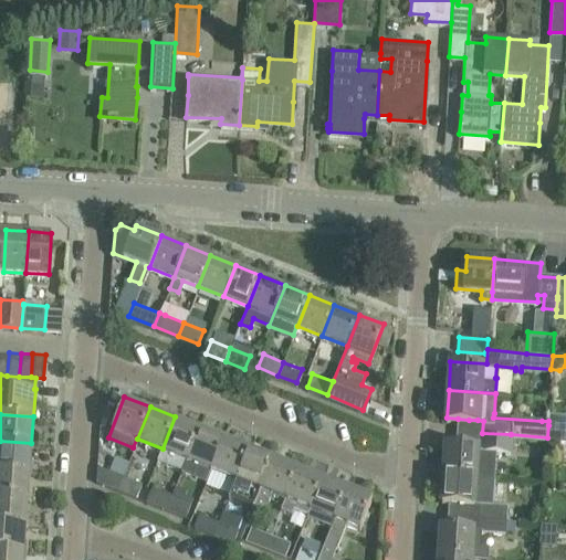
[(175,416),(163,448),(158,457),(181,467),(180,469),(182,469),(199,426),(175,416)]
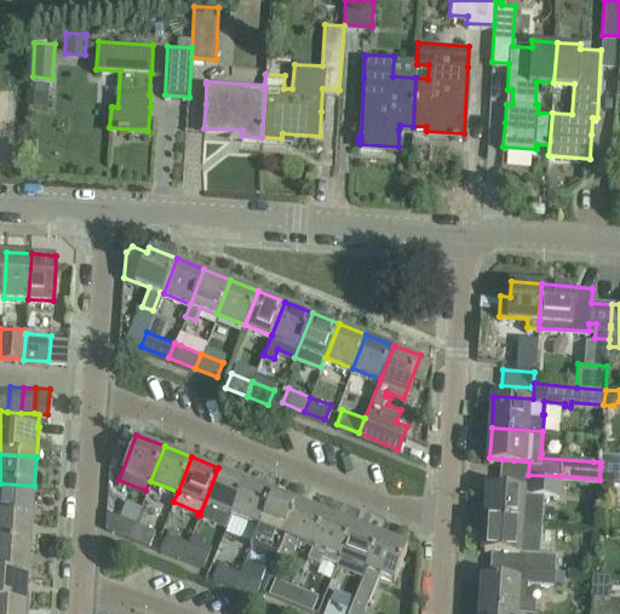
[(231,512),(245,478),(247,472),(230,466),(228,471),(218,468),(200,515),(210,518),(216,506),(230,512),(231,512)]
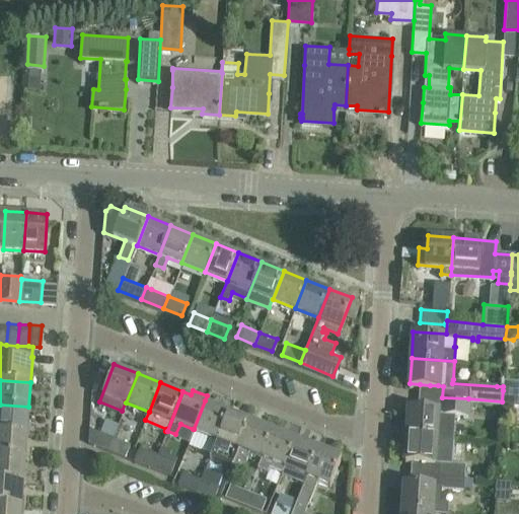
[(409,407),(406,433),(453,436),(453,423),(454,411),(467,412),(468,398),(442,397),(441,409),(438,409),(429,408),(418,407),(409,407)]
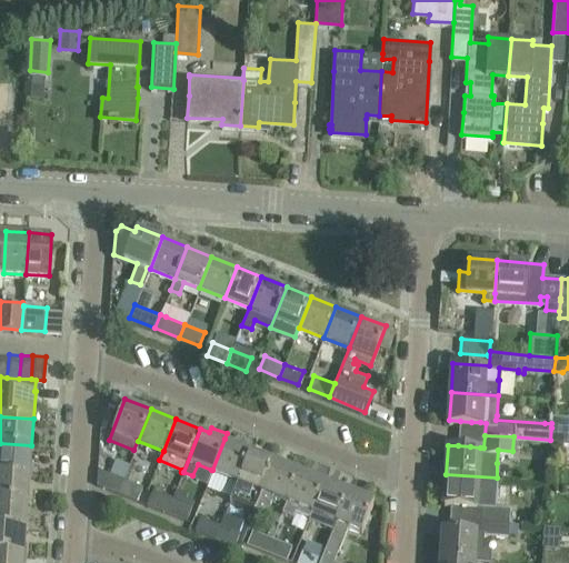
[(212,470),(237,480),(250,449),(225,439),(212,470)]
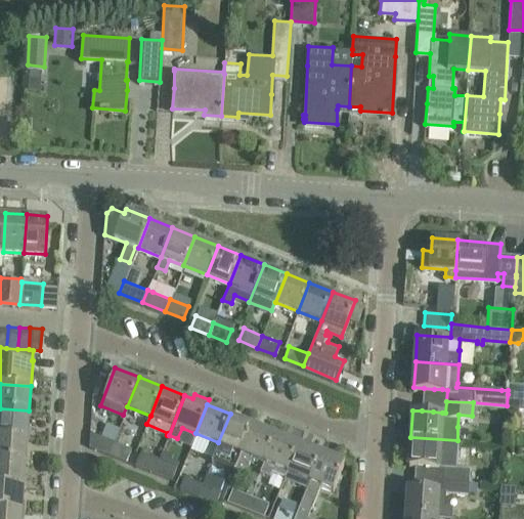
[(0,432),(28,435),(29,411),(0,408),(0,432)]
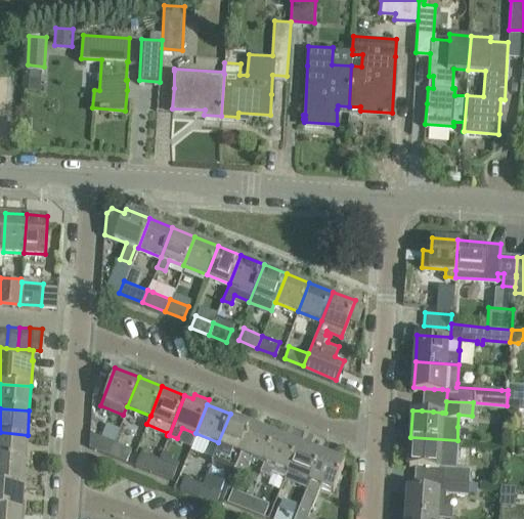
[(241,451),(253,423),(230,414),(218,442),(213,457),(235,466),(241,451)]
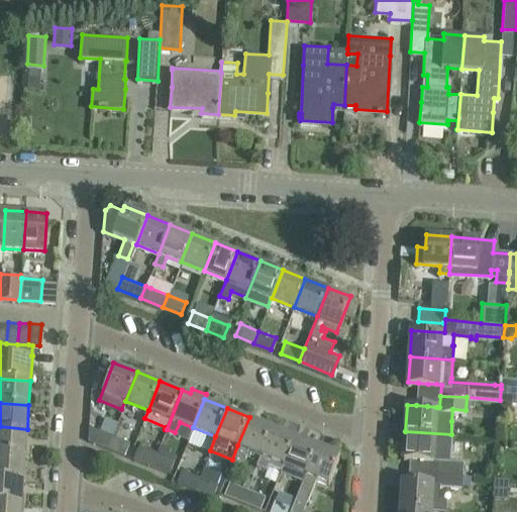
[(273,426),(249,417),(237,445),(260,454),(261,454),(273,426)]
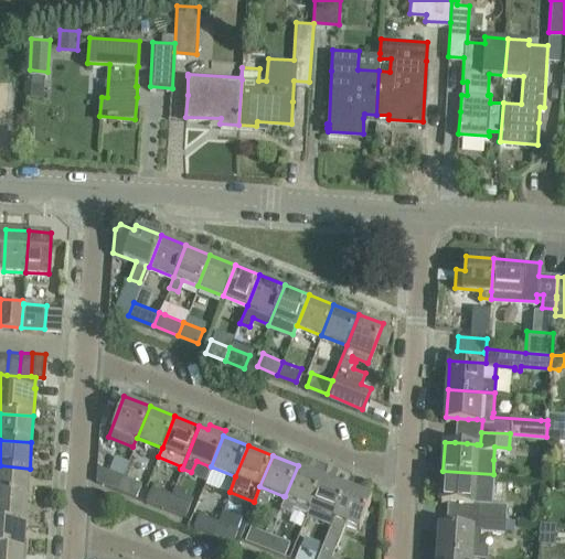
[(97,477),(117,486),(123,473),(98,463),(97,477)]
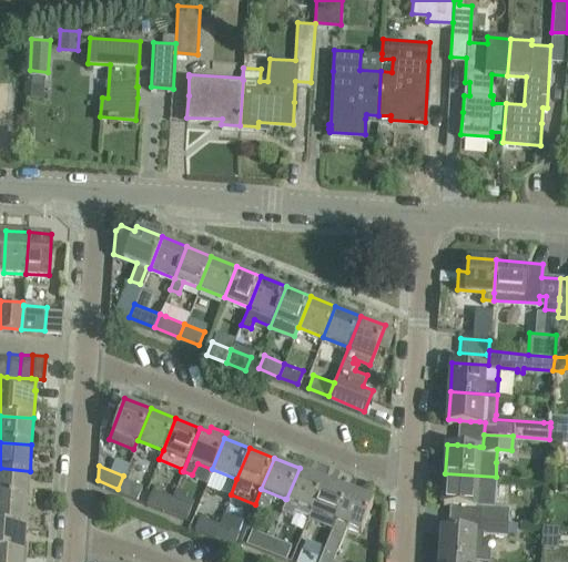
[(30,471),(0,468),(0,494),(28,497),(30,471)]
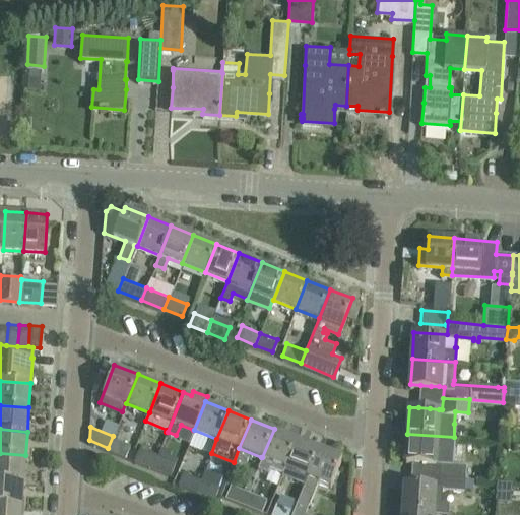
[(297,438),(274,429),(262,457),(261,457),(258,466),(267,469),(270,464),(282,469),(283,466),(285,466),(297,438)]
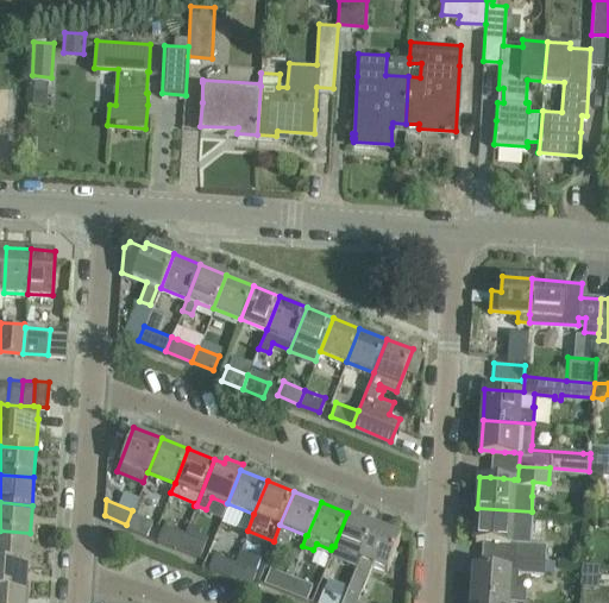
[(547,542),(529,541),(532,512),(477,508),(476,539),(515,541),(515,554),(546,557),(547,542)]
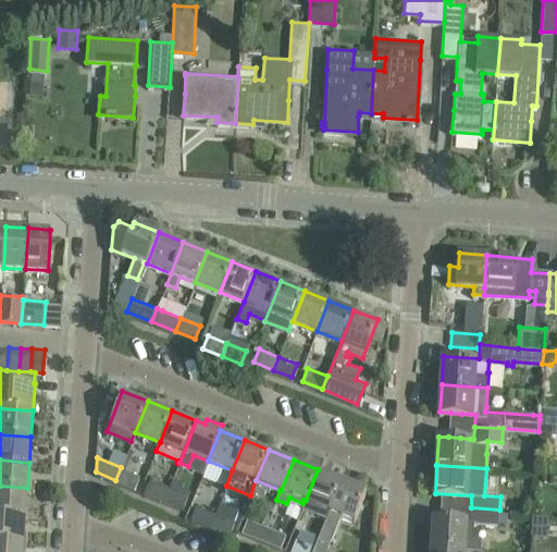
[(121,467),(115,480),(134,488),(139,474),(121,467)]
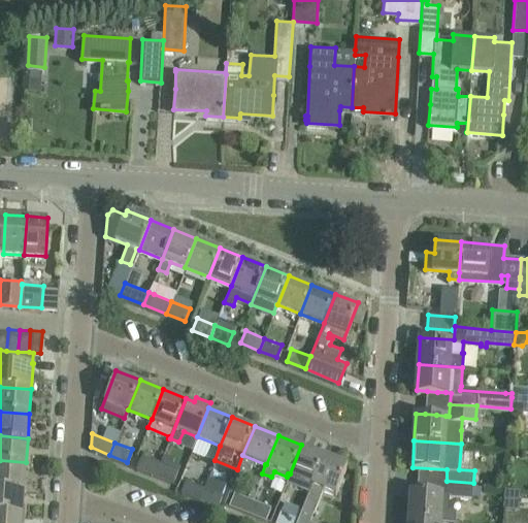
[(324,454),(301,445),(290,474),(312,483),(324,454)]
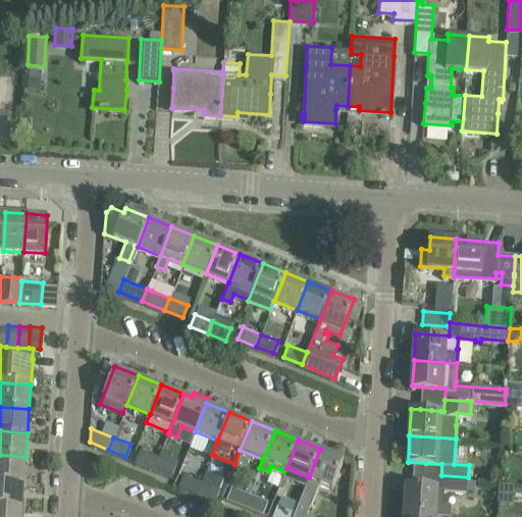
[(136,461),(154,468),(158,456),(145,450),(147,445),(143,443),(141,449),(136,461)]
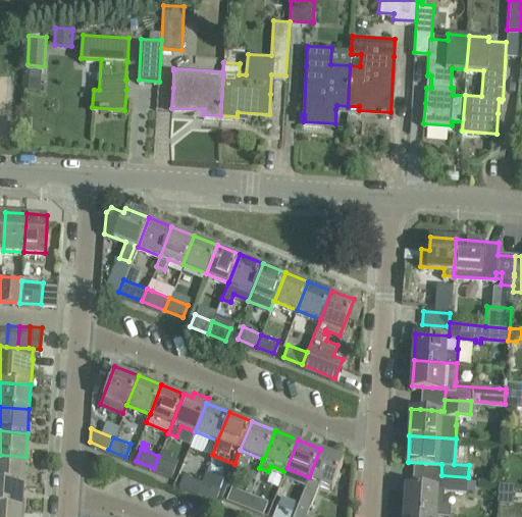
[(158,456),(154,468),(171,475),(176,463),(174,462),(176,457),(170,455),(171,451),(162,447),(158,456)]
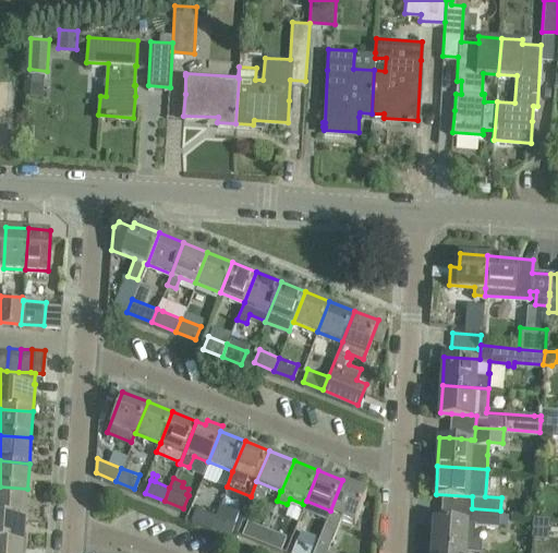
[(342,480),(330,511),(320,535),(331,539),(340,515),(354,520),(367,490),(342,480)]
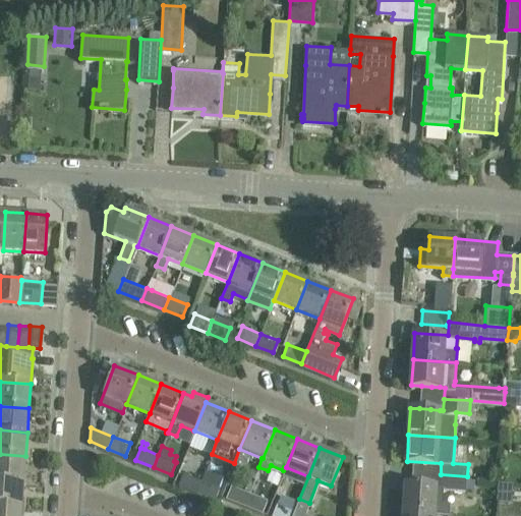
[(0,478),(24,480),(25,456),(0,454),(0,478)]
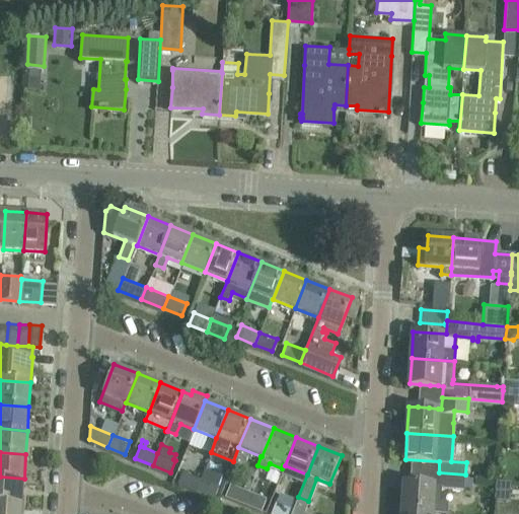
[(200,476),(195,489),(214,496),(218,484),(222,472),(205,464),(200,476)]
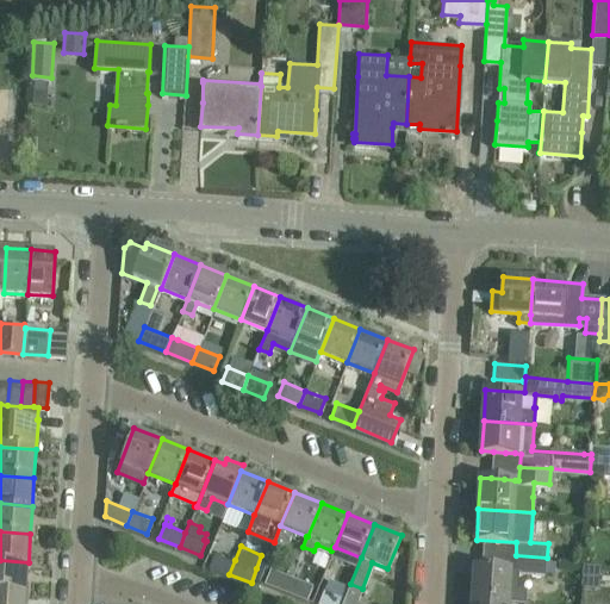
[(210,566),(229,574),(235,560),(216,552),(210,566)]
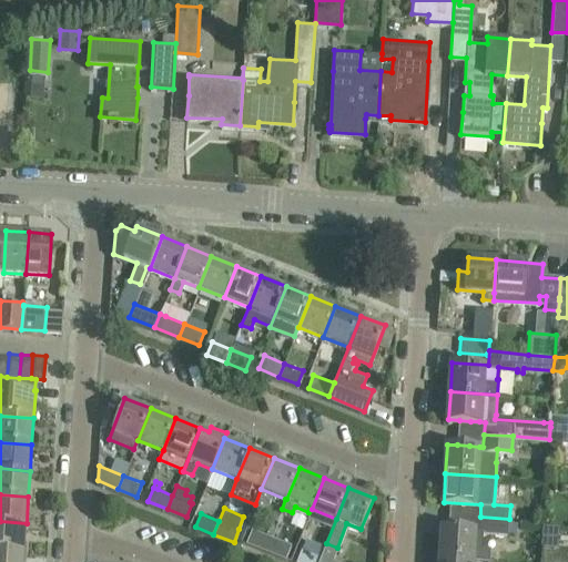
[(440,554),(489,558),(489,545),(482,544),(484,531),(508,532),(508,529),(517,530),(517,519),(509,519),(480,517),(474,517),(474,529),(443,527),(440,554)]
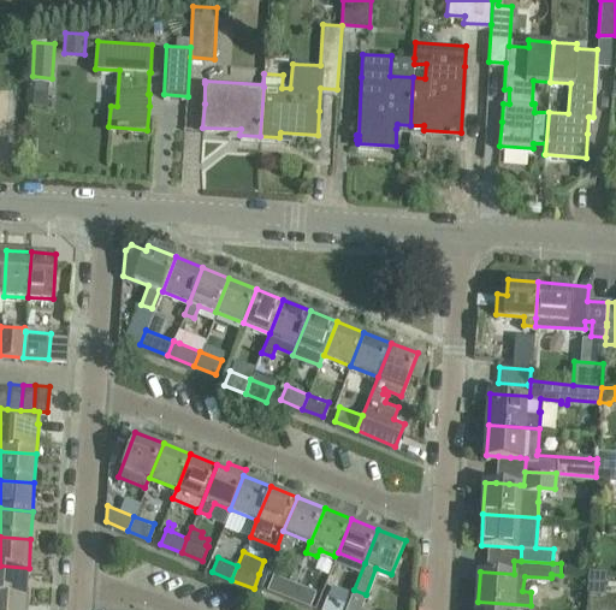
[(0,594),(27,597),(29,568),(0,566),(0,594)]
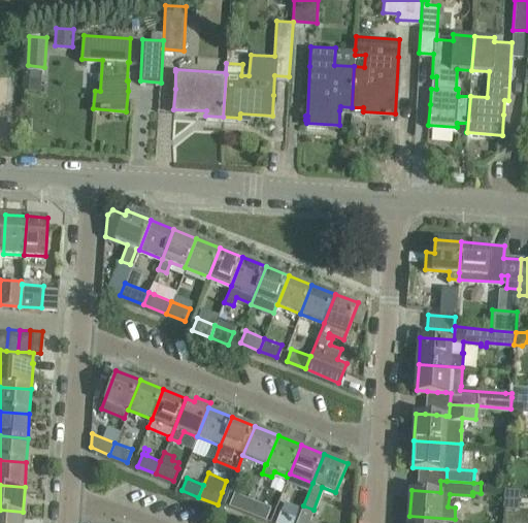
[(229,502),(249,510),(253,497),(234,490),(229,502)]
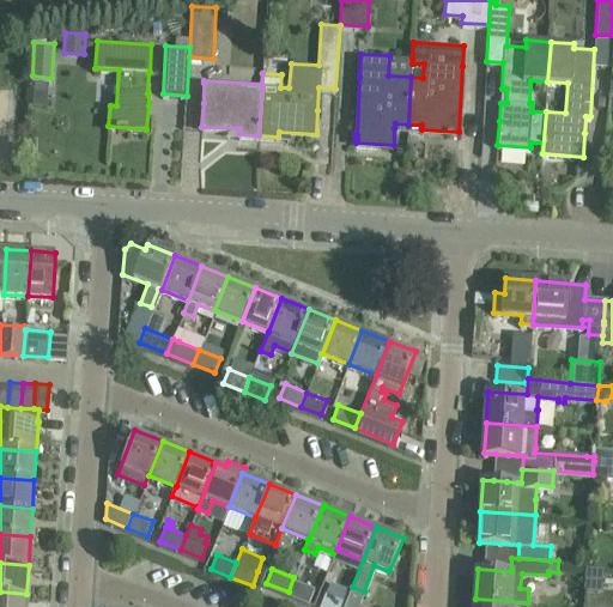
[(314,586),(293,577),(289,592),(308,600),(314,586)]
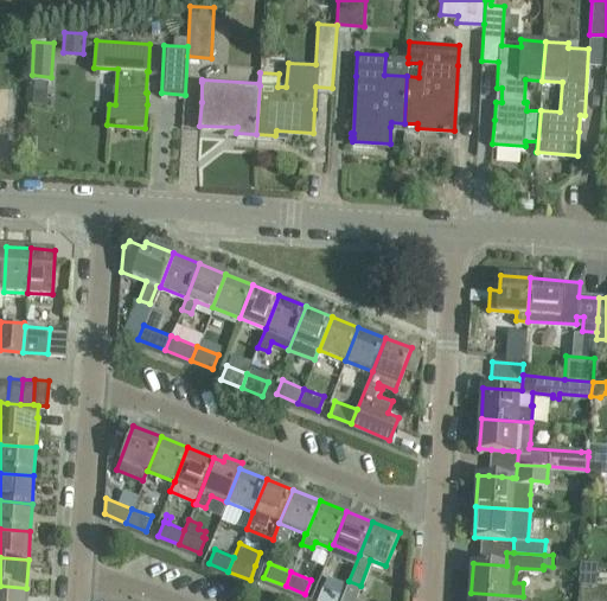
[(323,600),(340,600),(344,593),(343,592),(347,581),(331,574),(326,586),(323,584),(317,599),(323,600)]
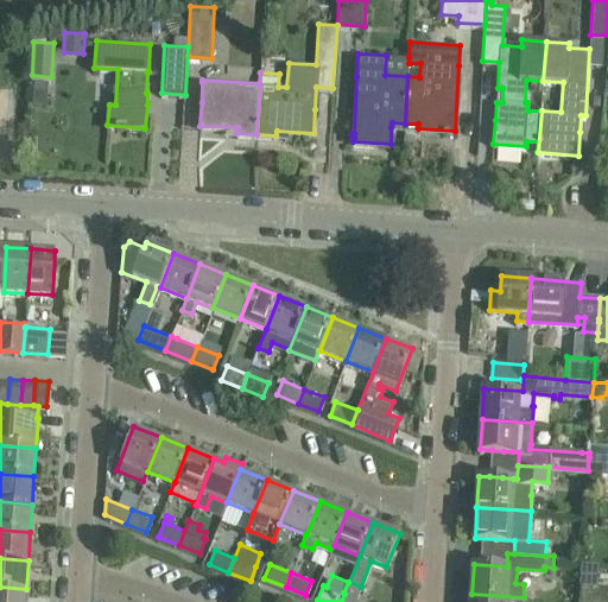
[(0,601),(25,601),(26,589),(0,587),(0,601)]
